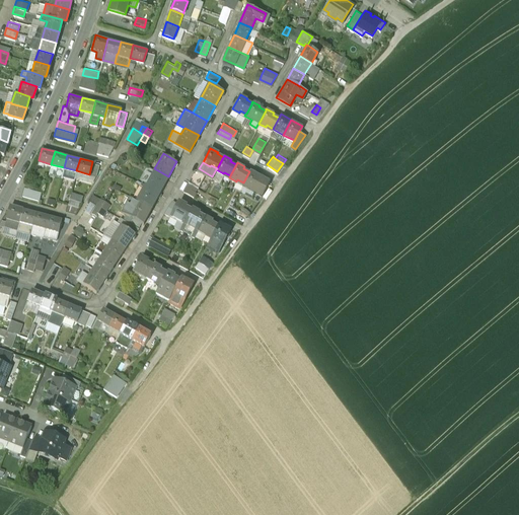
[(168,176),(154,168),(146,184),(160,192),(168,176)]
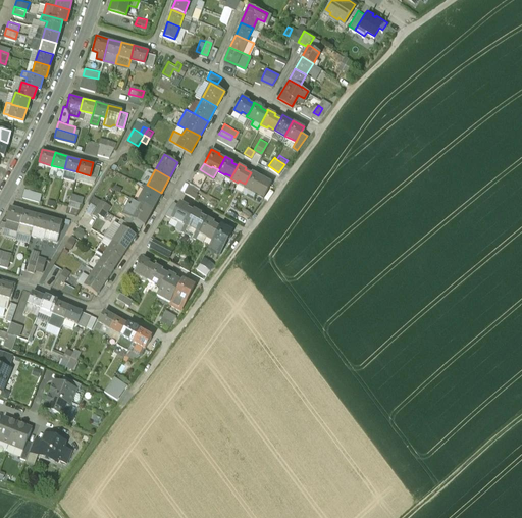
[(271,180),(252,170),(251,172),(245,184),(244,186),(263,196),(271,180)]
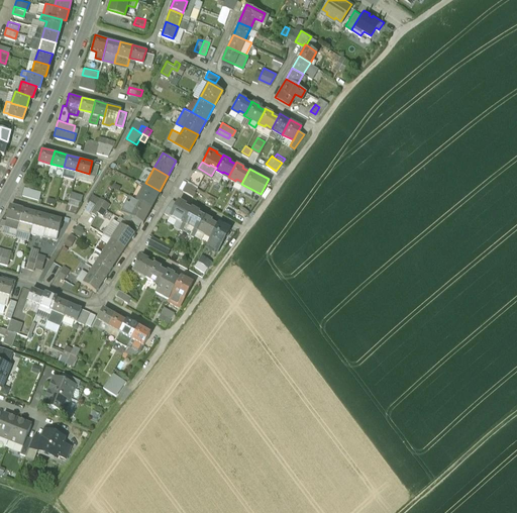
[(197,180),(190,176),(188,181),(195,185),(197,180)]
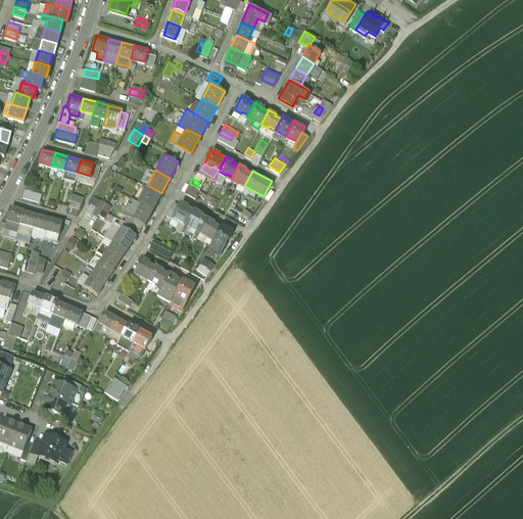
[(197,187),(190,183),(187,187),(194,191),(197,187)]
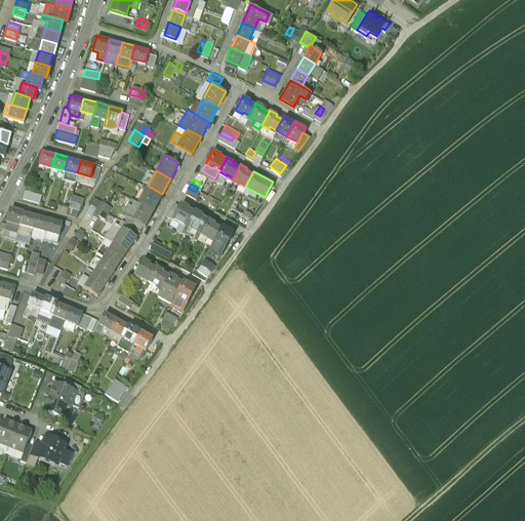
[(162,194),(148,186),(139,201),(153,209),(162,194)]
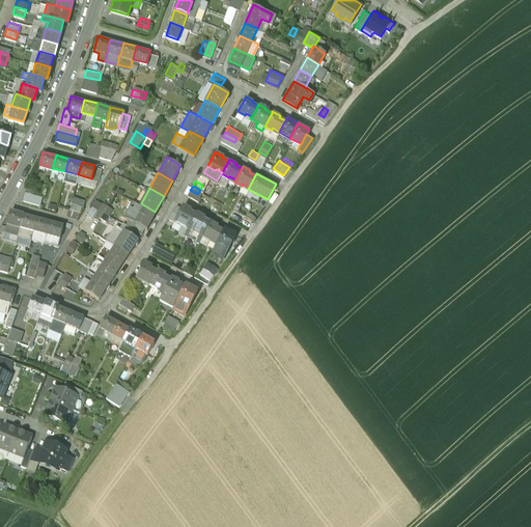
[(141,203),(132,199),(123,215),(132,219),(141,203)]
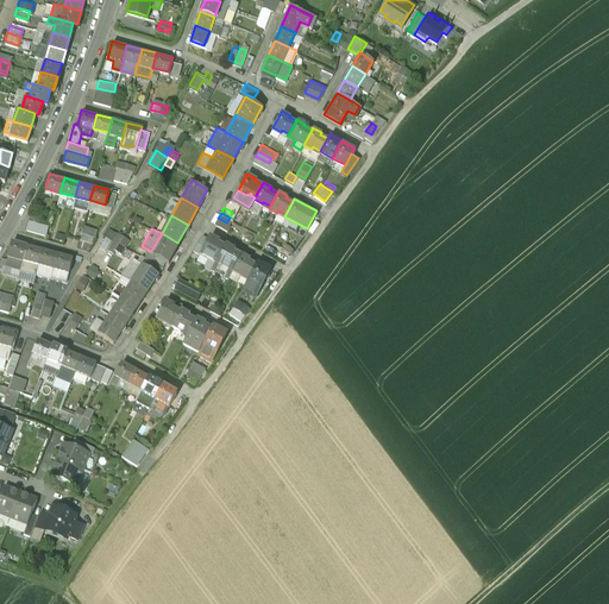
[(177,243),(162,233),(151,251),(156,253),(165,259),(168,260),(177,243)]
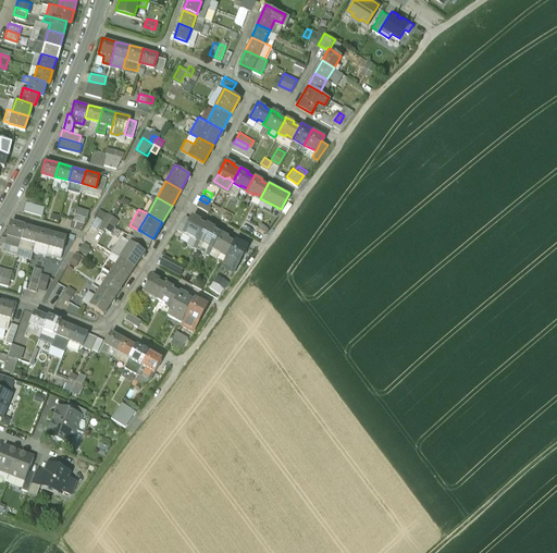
[(183,231),(190,218),(184,214),(176,228),(183,231)]
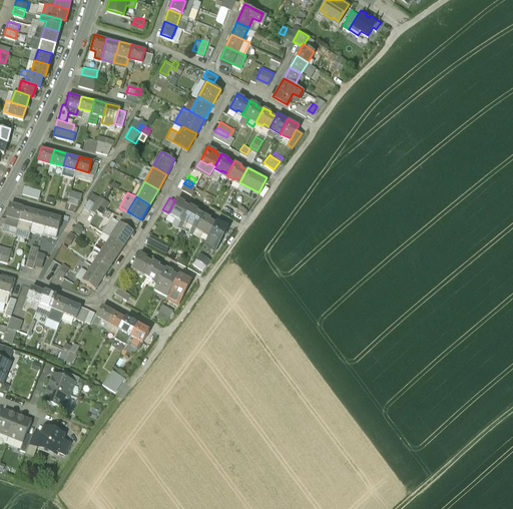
[(183,201),(176,197),(168,212),(175,216),(172,222),(178,226),(188,206),(182,203),(183,201)]
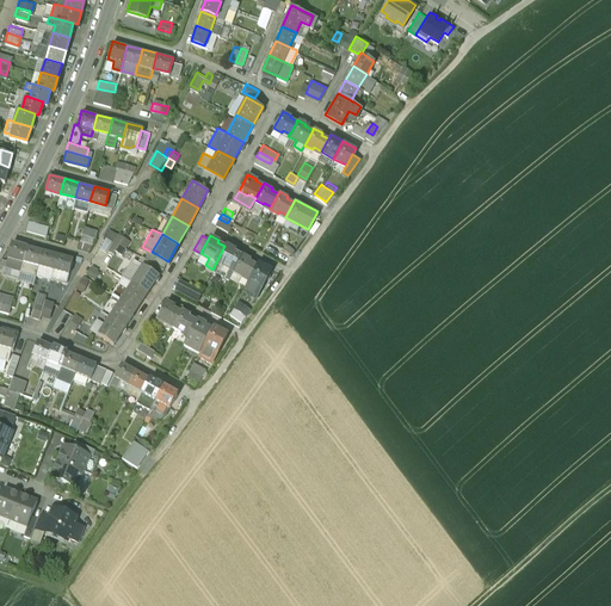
[(91,242),(79,239),(76,245),(88,248),(91,242)]
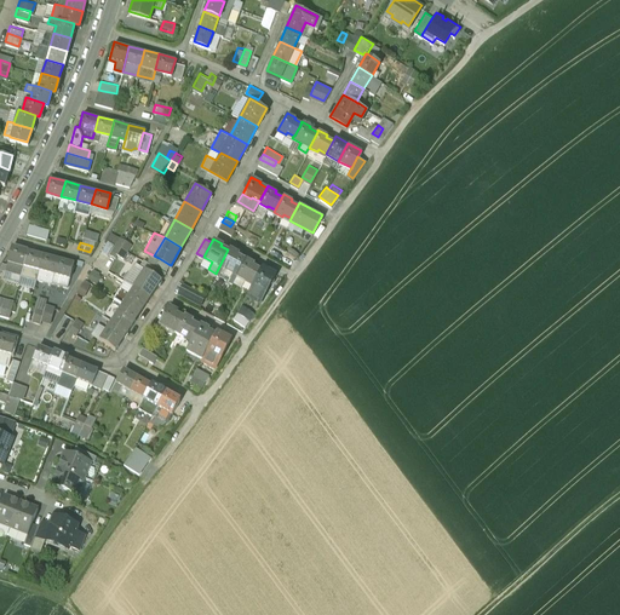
[(27,249),(12,245),(7,259),(23,264),(27,249)]
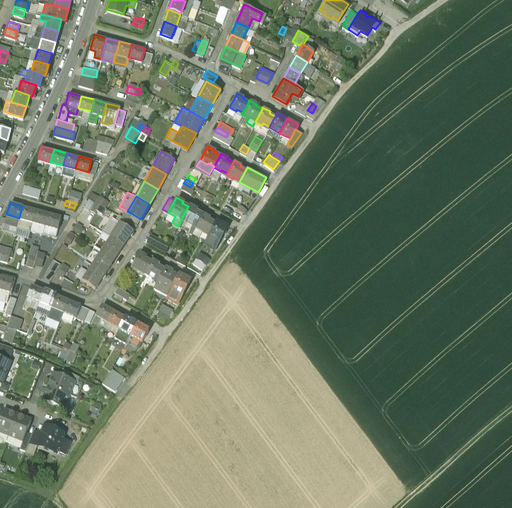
[(246,207),(240,202),(237,206),(243,211),(246,207)]
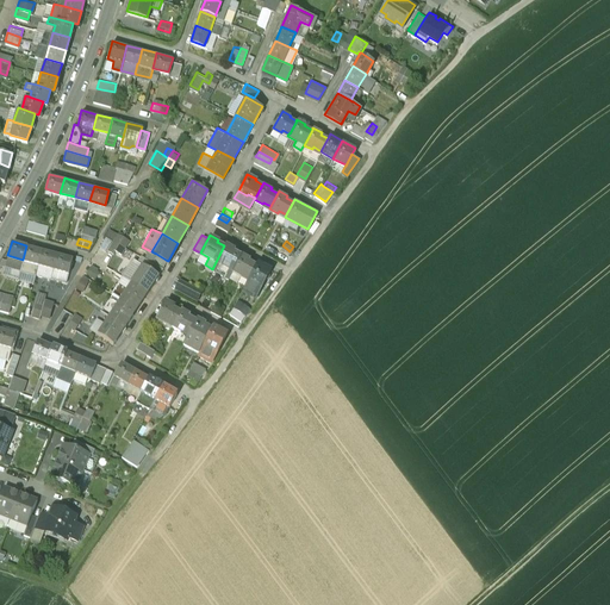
[(234,248),(225,243),(224,245),(212,269),(228,278),(232,270),(241,254),(240,254),(234,250),(234,248)]
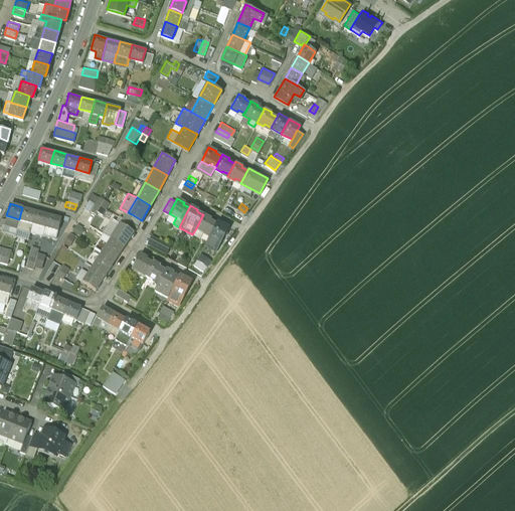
[(35,210),(22,207),(19,219),(32,222),(35,210)]
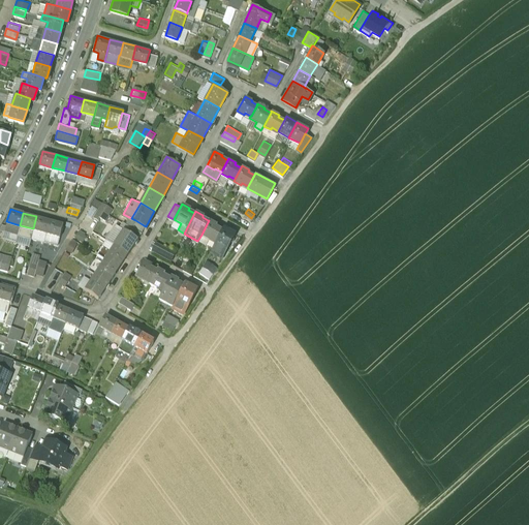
[(251,218),(245,213),(242,217),(249,222),(251,218)]
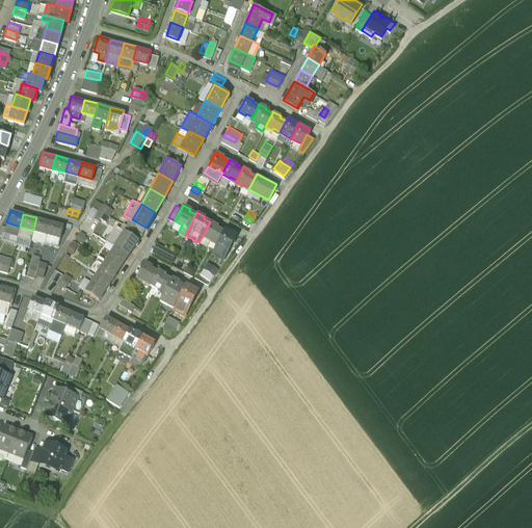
[(50,220),(36,217),(33,230),(46,234),(50,220)]
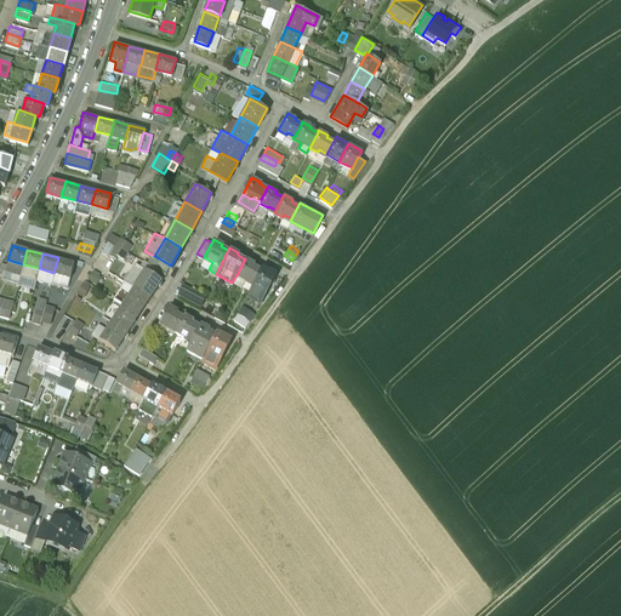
[(245,256),(244,258),(245,258),(237,275),(245,279),(246,277),(252,281),(254,281),(261,267),(260,267),(254,263),(255,261),(245,256)]
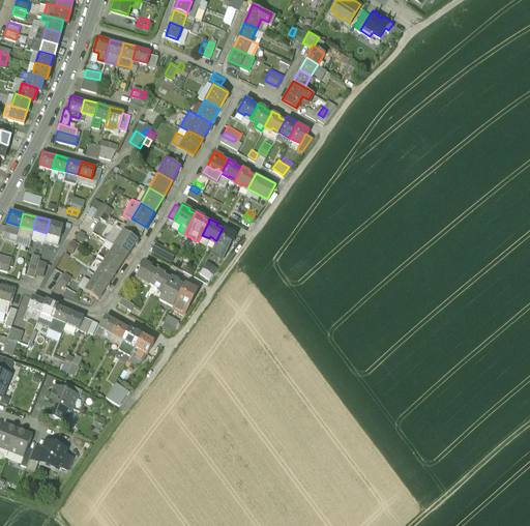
[(62,224),(50,220),(46,233),(59,236),(62,224)]
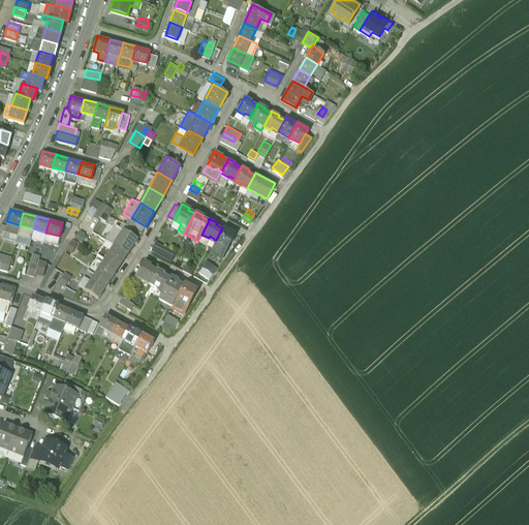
[(144,225),(135,220),(131,226),(141,232),(144,225)]
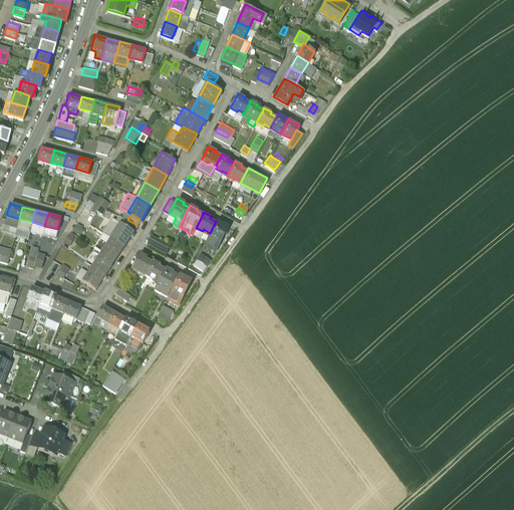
[(65,229),(67,216),(62,215),(59,228),(65,229)]
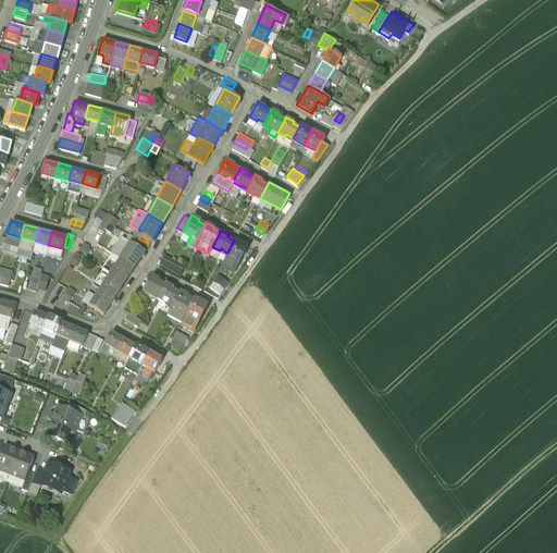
[(133,243),(131,241),(131,242),(122,235),(111,252),(120,257),(134,266),(145,250),(133,243)]
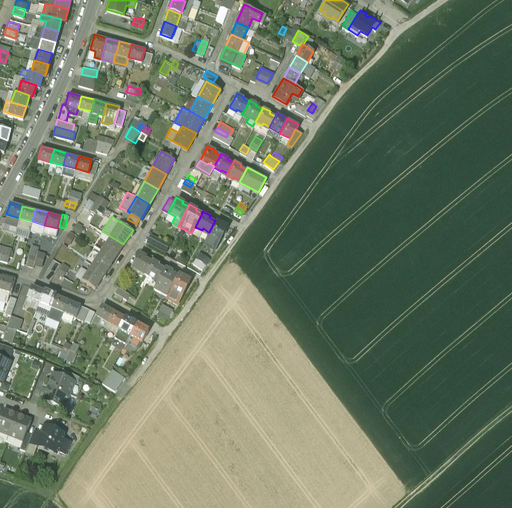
[(127,219),(126,218),(122,223),(133,230),(137,224),(136,224),(127,219)]
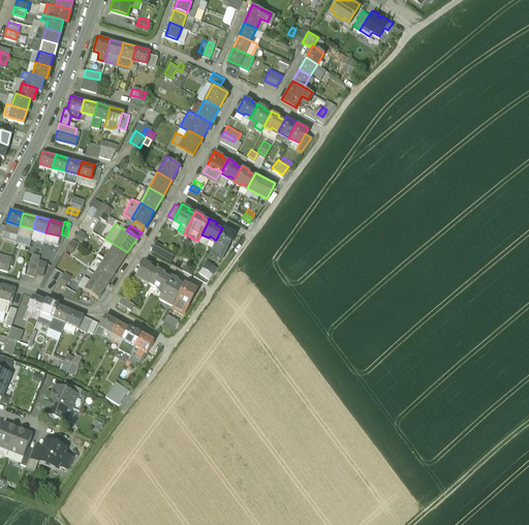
[(80,226),(75,234),(96,249),(101,242),(80,226)]
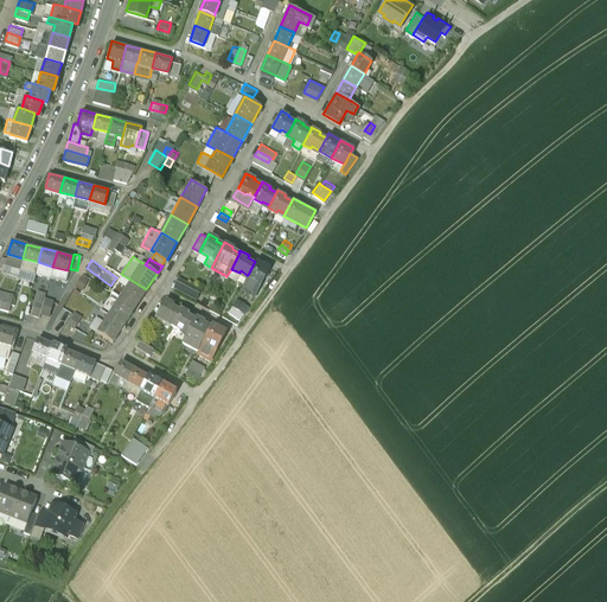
[(269,267),(255,260),(254,261),(255,261),(248,275),(247,275),(246,276),(260,283),(269,267)]
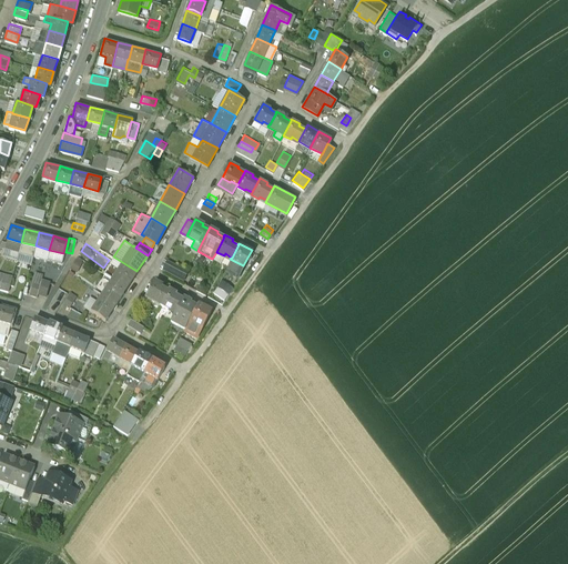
[(176,263),(169,260),(166,258),(162,267),(183,279),(188,270),(176,263)]
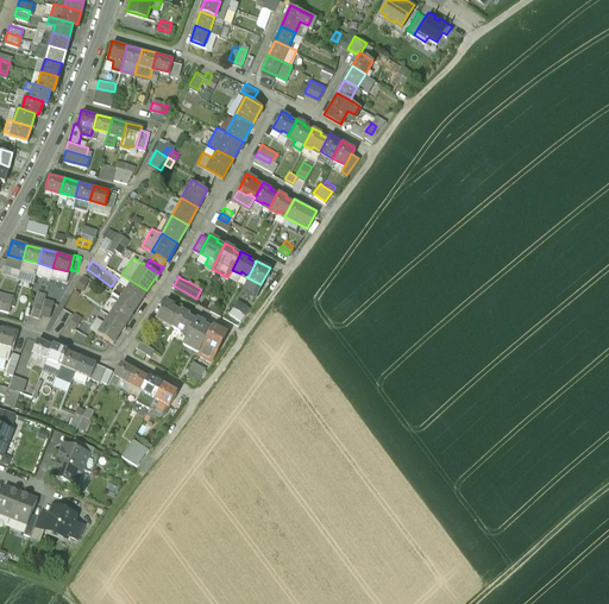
[(246,277),(243,287),(255,294),(261,284),(246,277)]
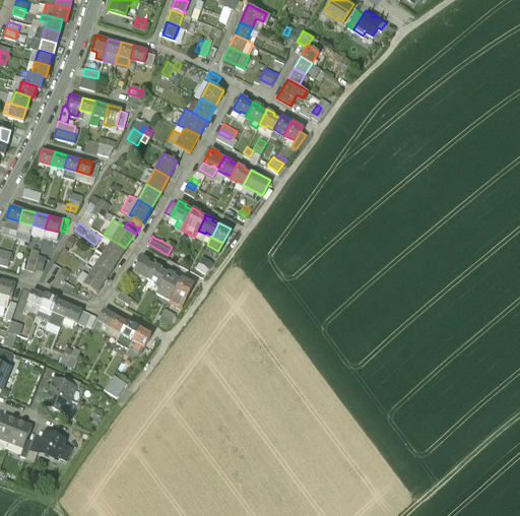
[(112,240),(108,246),(101,241),(94,249),(103,254),(116,263),(125,248),(112,240)]
